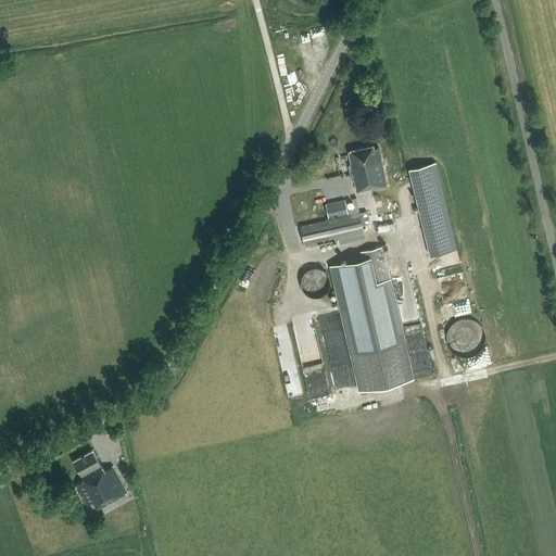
[(374,148),(373,144),(348,150),(351,164),(349,165),(352,180),(354,180),(356,191),(387,185),(379,147),(374,148)]
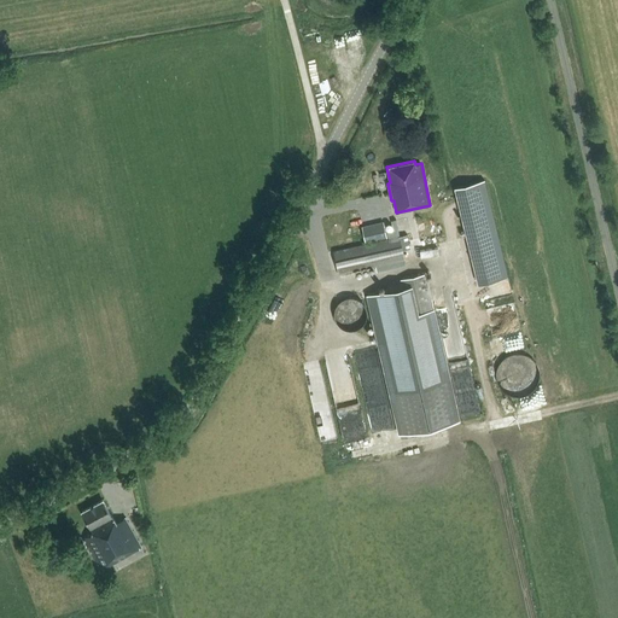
[(389,238),(333,251),(339,274),(375,266),(377,272),(406,264),(404,260),(406,260),(403,250),(410,249),(407,234),(400,235),(396,220),(391,221),(394,231),(388,232),(389,238)]
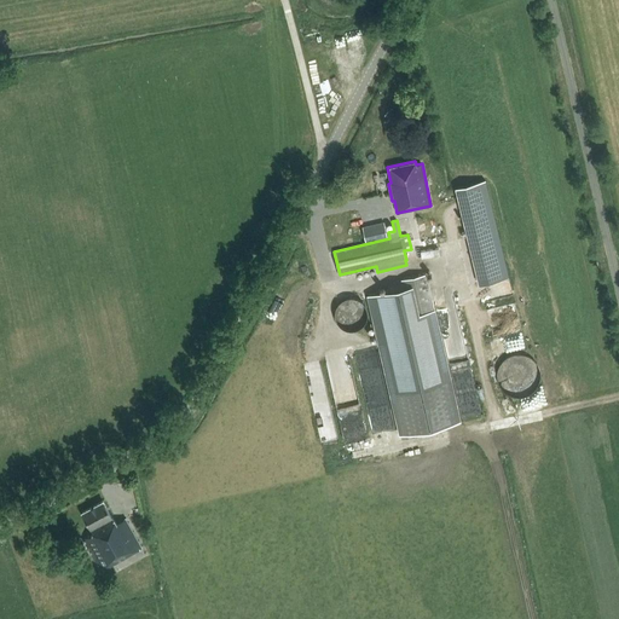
[(366,243),(387,238),(385,223),(363,227),(366,243)]
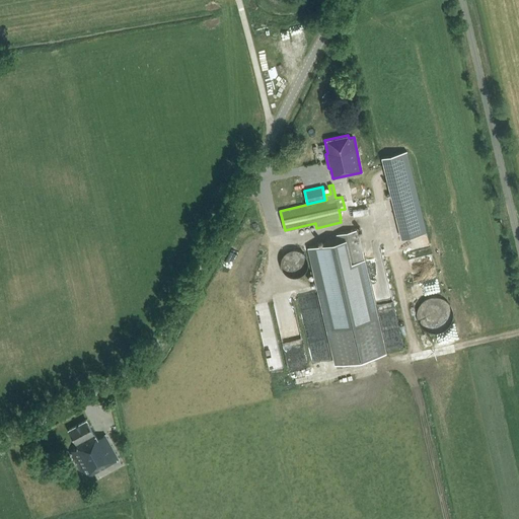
[(392,199),(401,238),(427,232),(417,193),(392,199)]
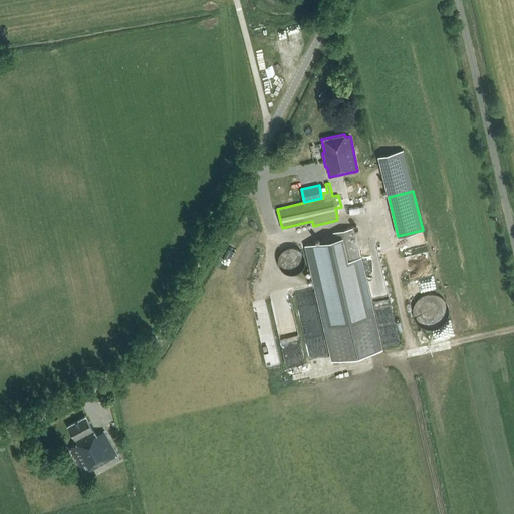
[(334,239),(305,245),(331,361),(382,350),(355,227),(332,232),(334,239)]
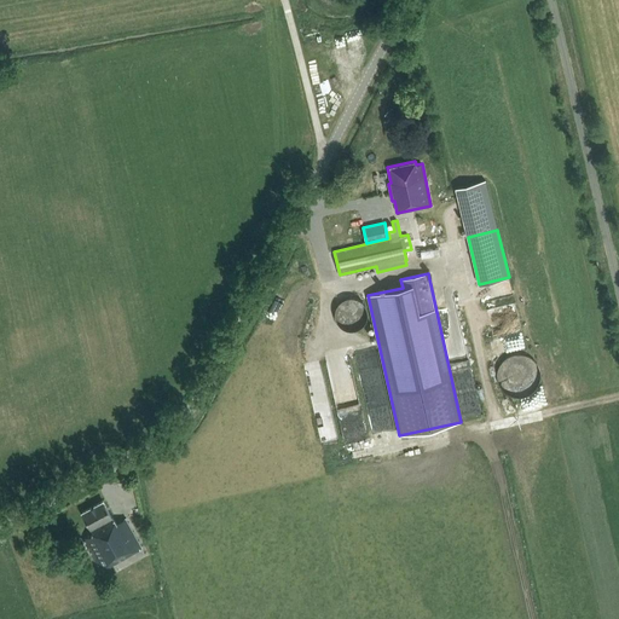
[(366,319),(368,313),(366,308),(363,304),(359,300),(354,298),(348,298),(343,300),(339,304),(336,308),(335,313),(336,319),(339,324),(343,328),(348,329),(354,329),(359,328),(363,324),(366,319)]
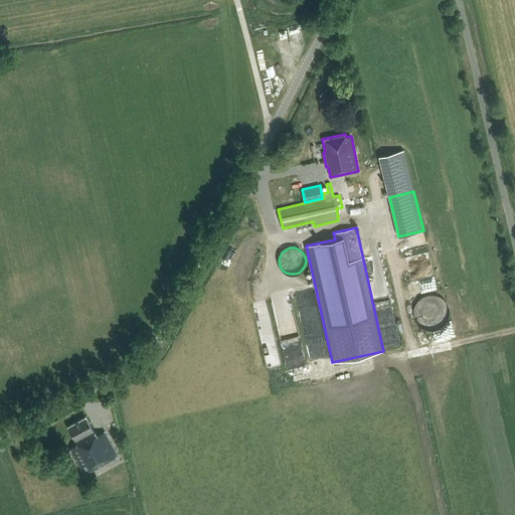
[(238,269),(242,259),(244,252),(237,249),(234,255),(228,252),(224,263),(238,269)]
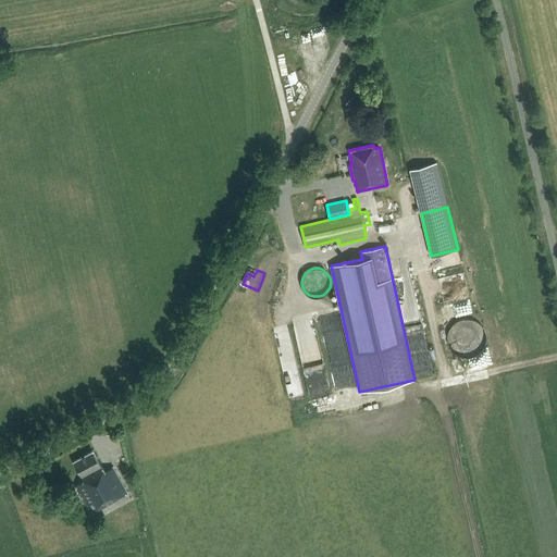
[(235,295),(230,307),(236,310),(242,298),(235,295)]
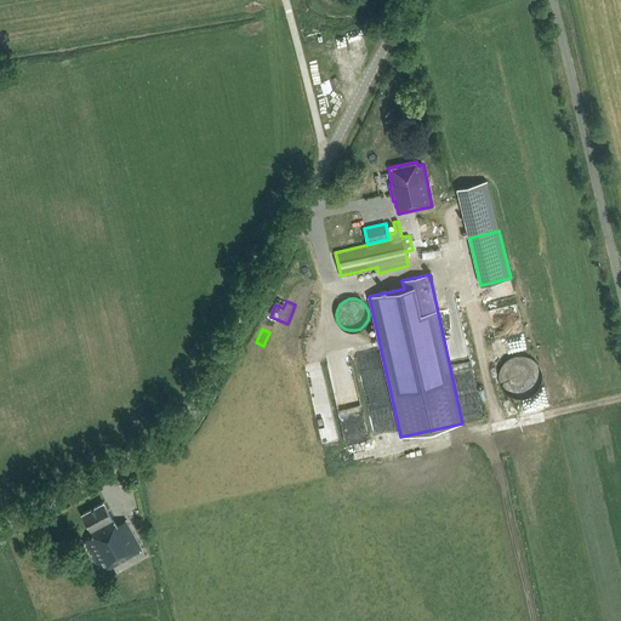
[(339,394),(347,443),(369,439),(360,391),(339,394)]
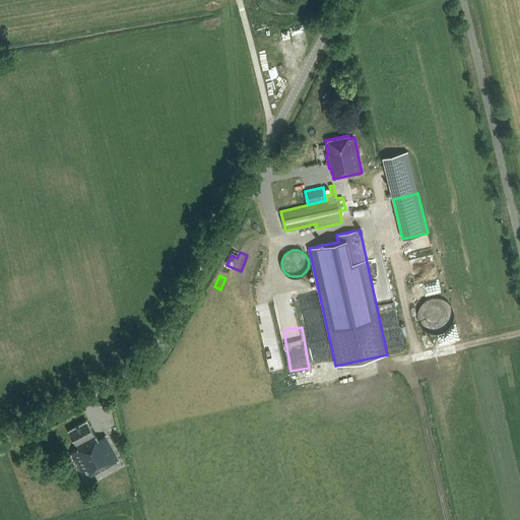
[(83,478),(119,459),(106,435),(98,440),(86,420),(69,431),(78,448),(69,452),(83,478)]
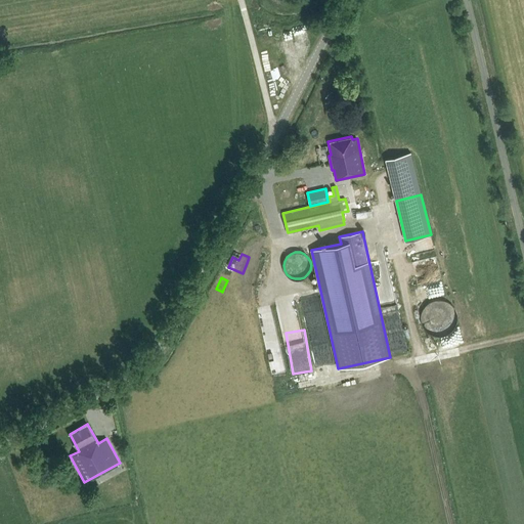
[(56,474),(51,463),(42,468),(41,465),(36,468),(43,481),(48,478),(56,474)]
